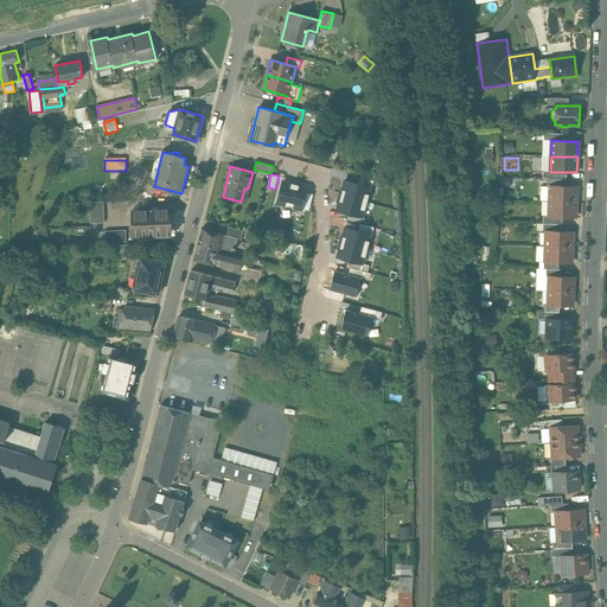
[(343,179),(338,195),(368,202),(374,181),(359,178),(357,184),(343,179)]
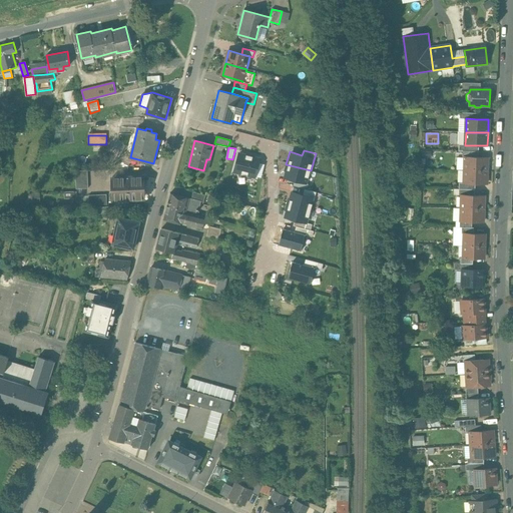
[(261,158),(238,152),(232,173),(255,179),(257,176),(261,178),(265,164),(260,163),(261,158)]
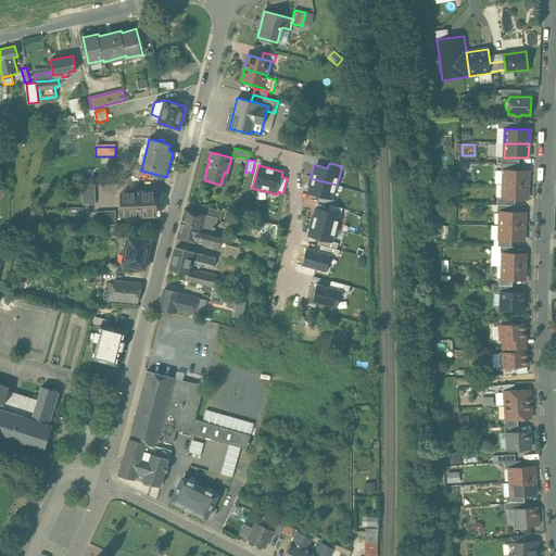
[(518,171),(504,171),(504,185),(528,185),(528,171),(518,171)]
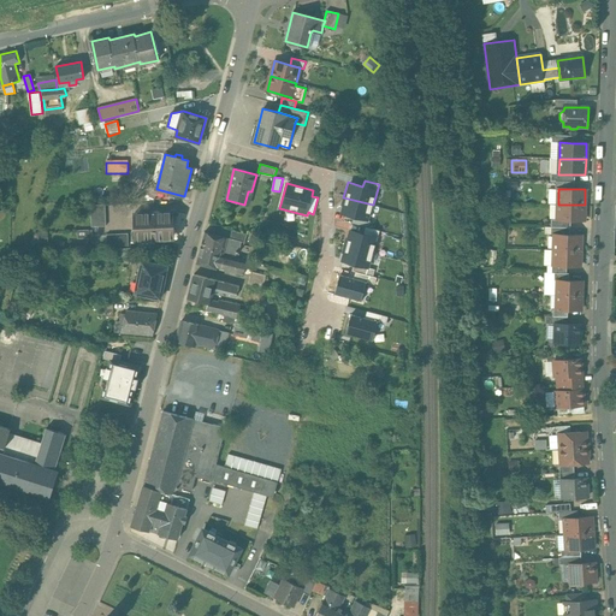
[(368,221),(373,205),(343,197),(339,214),(354,218),(353,223),(372,229),(374,223),(368,221)]
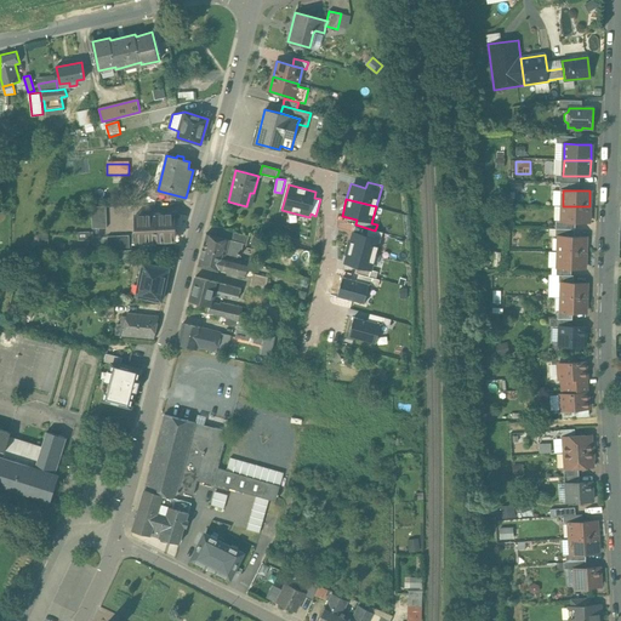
[(106,206),(91,208),(92,229),(107,228),(106,206)]
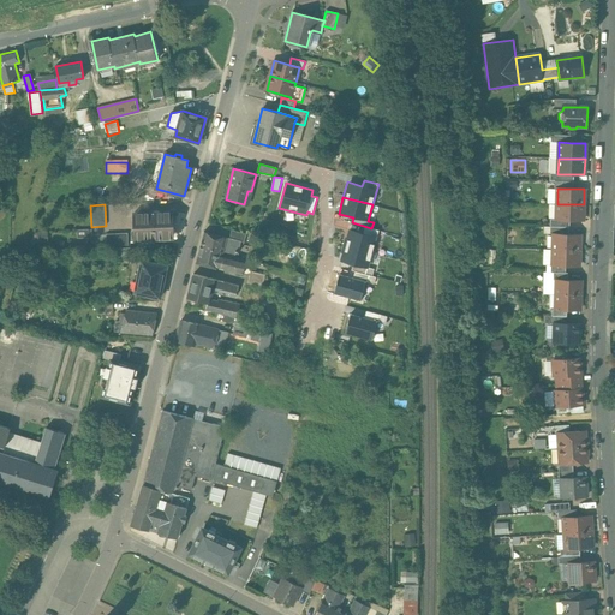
[(584,204),(557,204),(556,220),(569,220),(583,220),(584,204)]
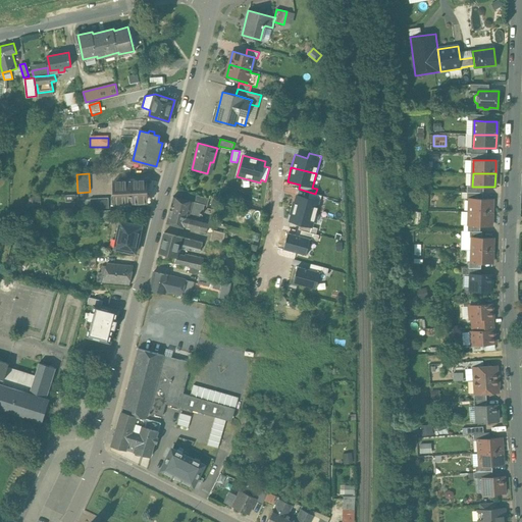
[(146,179),(113,180),(114,204),(147,203),(146,179)]
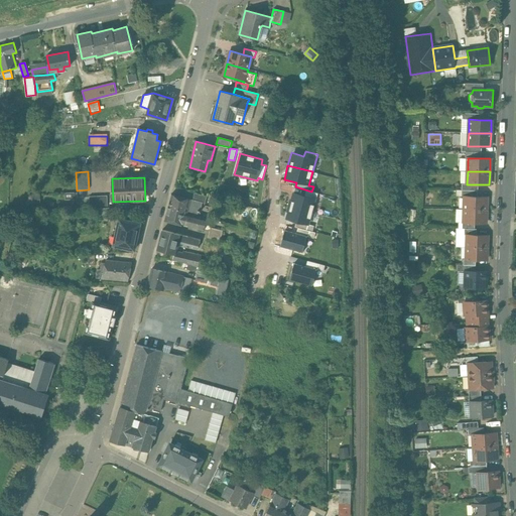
[(292,191),(288,205),(313,212),(318,194),(306,190),(304,196),(292,191)]
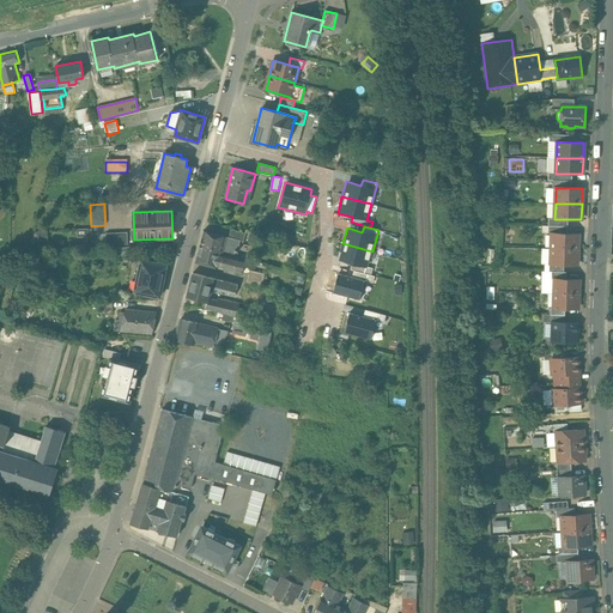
[(246,234),(231,229),(229,237),(241,241),(243,242),(246,234)]
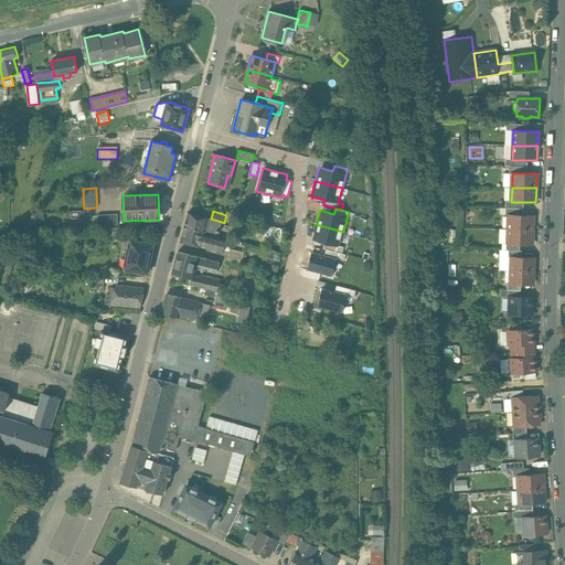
[(222,222),(211,219),(188,213),(184,224),(196,226),(194,233),(203,235),(204,234),(215,237),(217,232),(219,233),(222,222)]
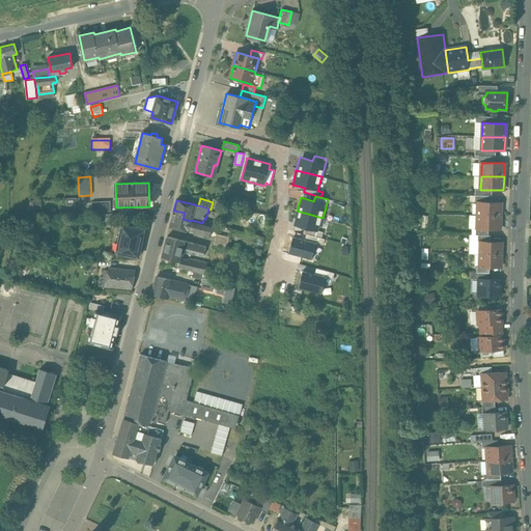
[(30,202),(28,211),(42,210),(42,201),(30,202)]
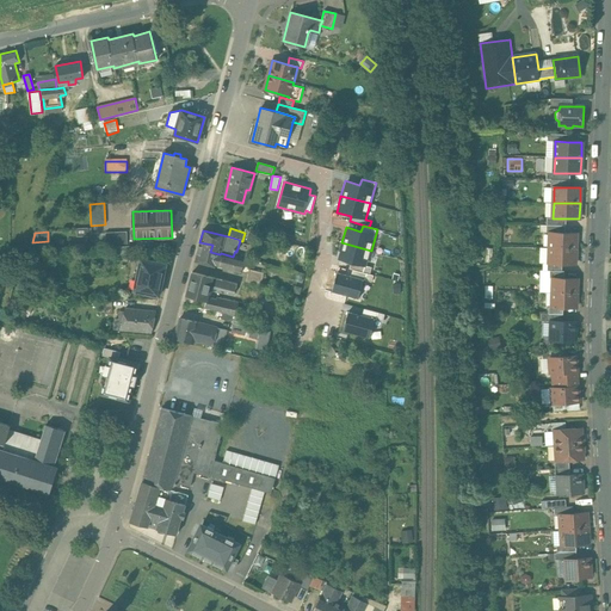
[(127,232),(105,233),(106,247),(117,247),(128,246),(127,232)]
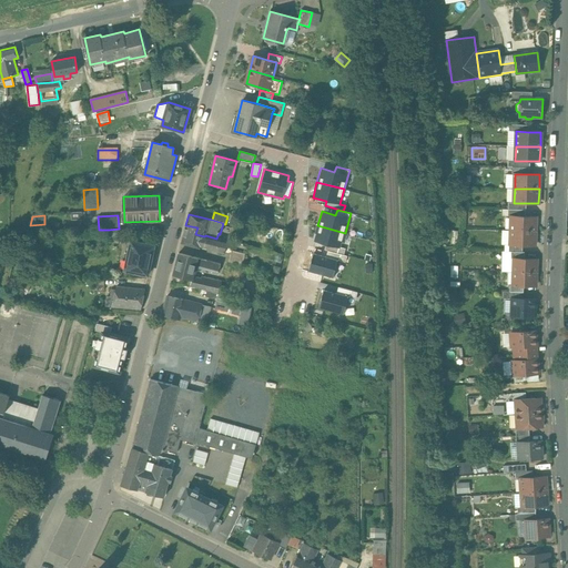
[(526,216),(511,216),(510,231),(535,231),(536,216),(526,216)]
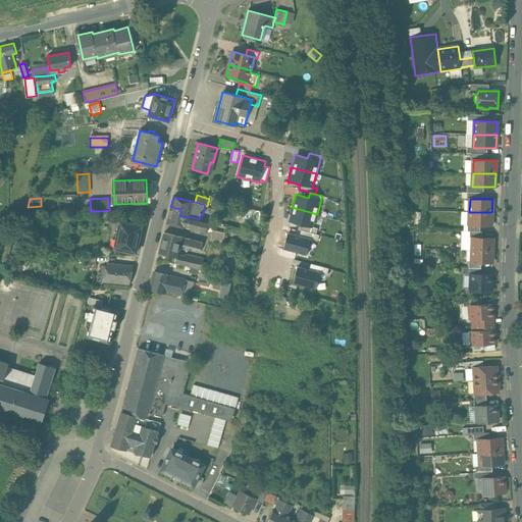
[(199,219),(189,216),(188,217),(179,215),(181,209),(170,207),(166,223),(200,231),(206,232),(208,221),(199,219)]
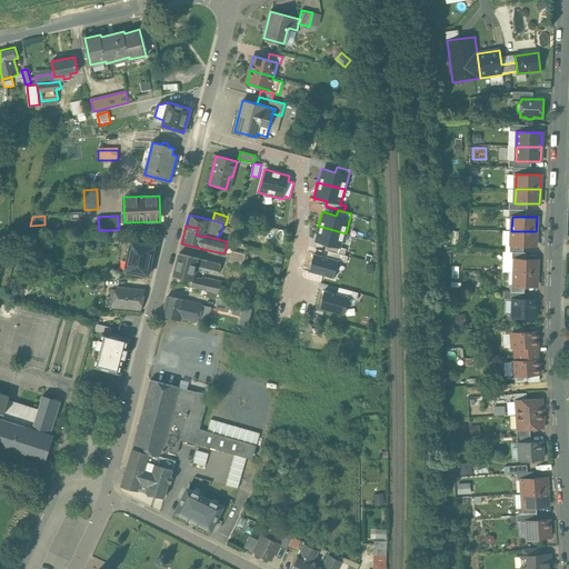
[(341,248),(346,233),(318,226),(315,241),(328,245),(327,249),(329,250),(345,255),(347,249),(341,248)]
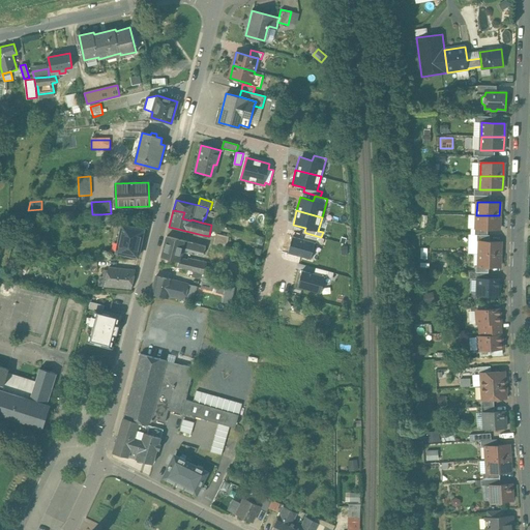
[(111,213),(101,214),(100,221),(115,224),(117,213),(111,213)]
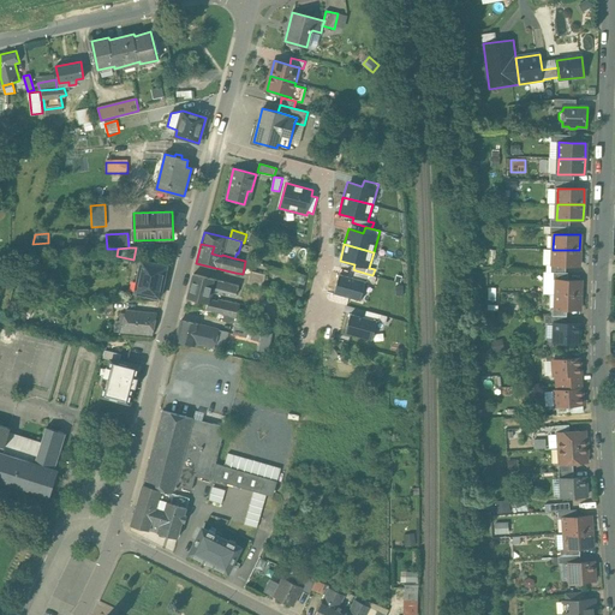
[(579,250),(553,250),(553,266),(566,266),(579,266),(579,250)]
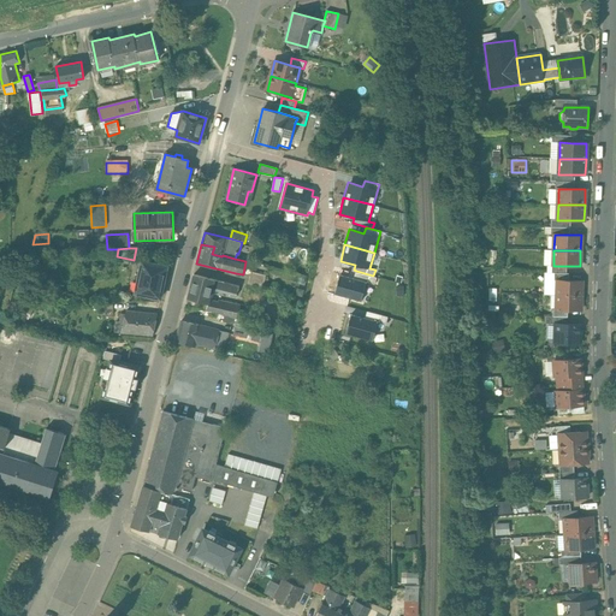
[(167,267),(142,261),(136,292),(160,298),(167,267)]
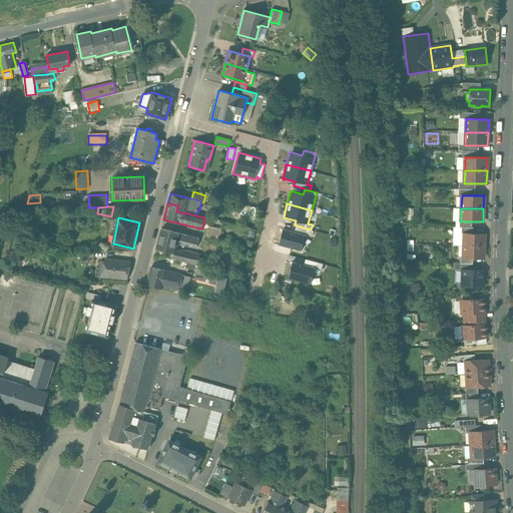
[(221,229),(209,226),(210,219),(204,217),(202,228),(207,230),(206,236),(218,239),(221,229)]
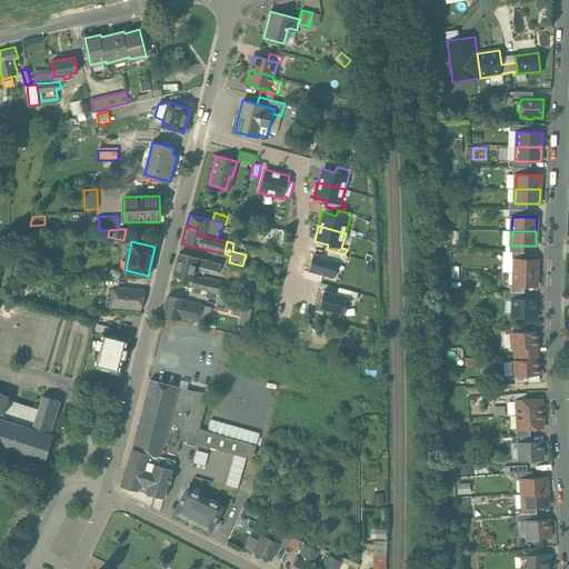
[(313,253),(309,271),(335,278),(339,261),(347,263),(348,256),(345,255),(329,250),(327,257),(313,253)]
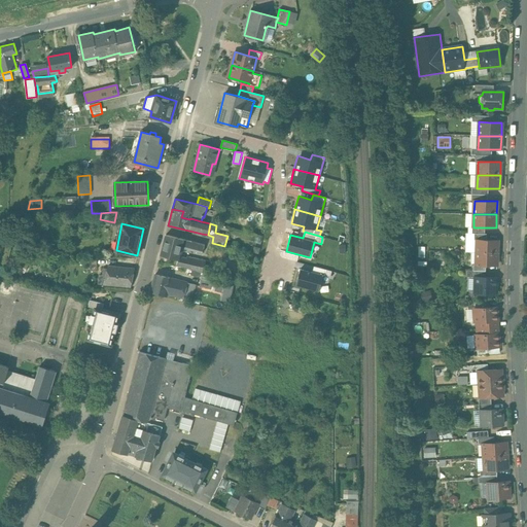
[(183,240),(166,235),(161,255),(178,259),(179,256),(181,247),(183,240)]
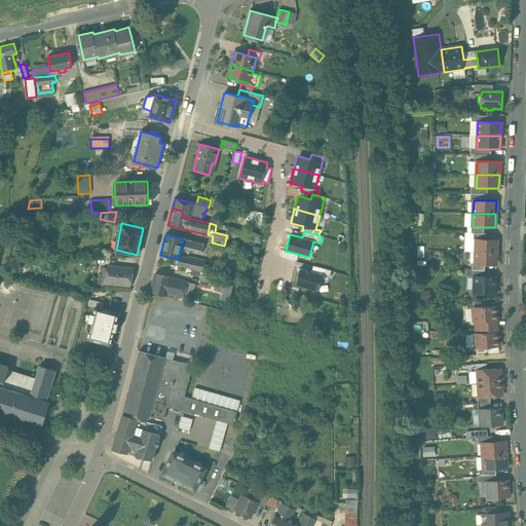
[(204,245),(183,239),(181,247),(202,253),(204,245)]
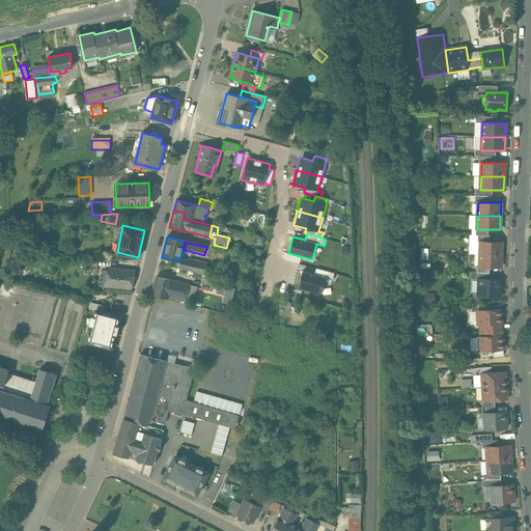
[(491,242),(480,242),(480,254),(501,255),(501,243),(491,242)]
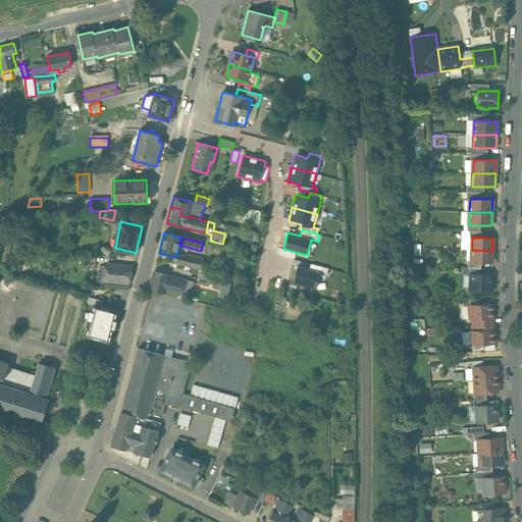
[(492,251),(472,250),(471,262),(472,262),(481,262),(491,263),(492,251)]
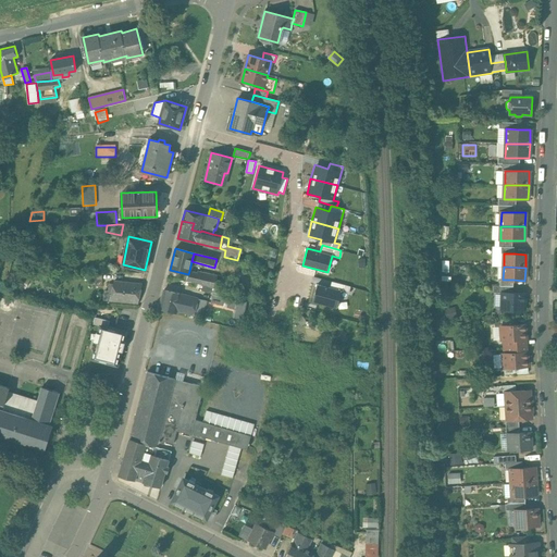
[(215,288),(218,276),(198,271),(197,273),(189,271),(188,274),(186,281),(197,284),(210,287),(214,288),(215,288)]
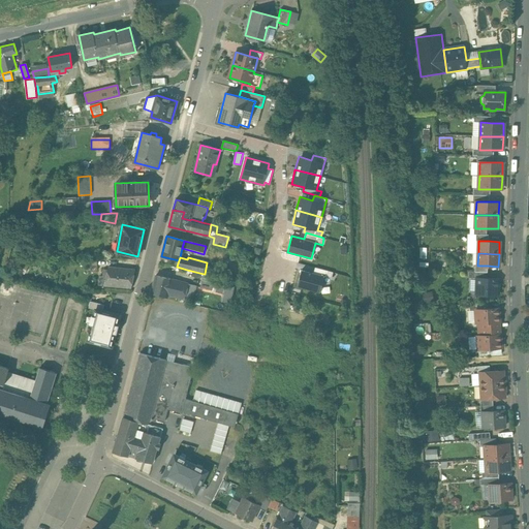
[(97,259),(87,260),(87,271),(97,270),(97,259)]
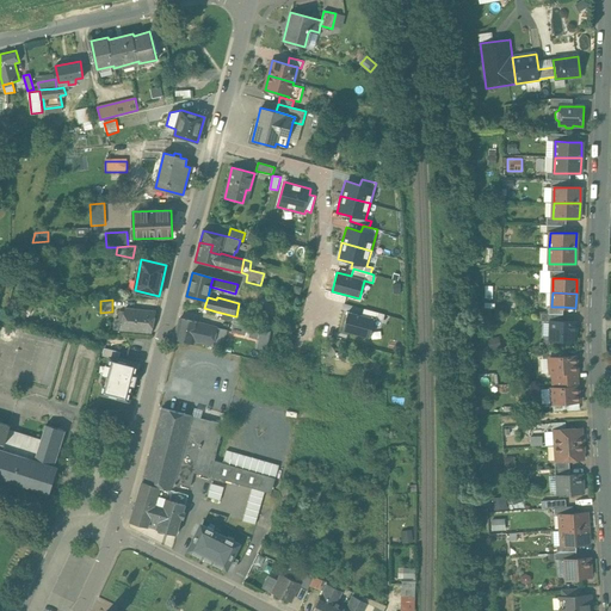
[(156,312),(125,308),(124,312),(121,312),(118,320),(116,319),(113,329),(152,333),(156,312)]
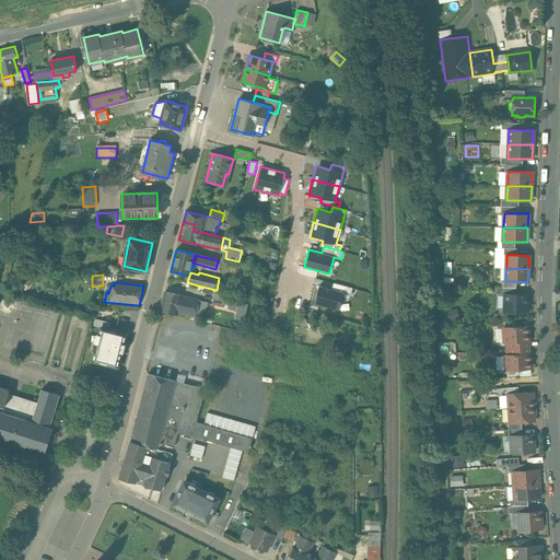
[(343,293),(319,287),(315,303),(339,310),(343,293)]
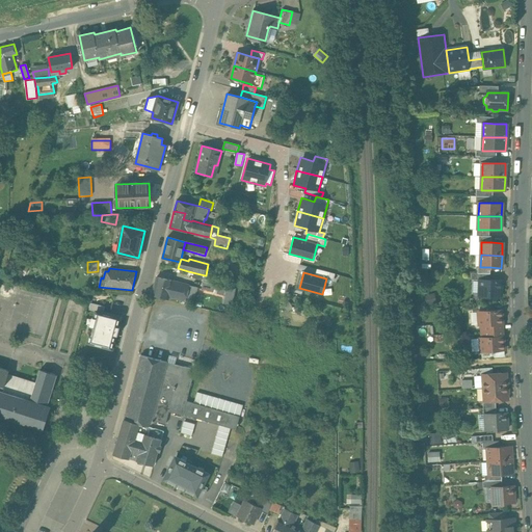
[(217,278),(206,275),(205,275),(202,289),(214,292),(216,283),(217,278)]
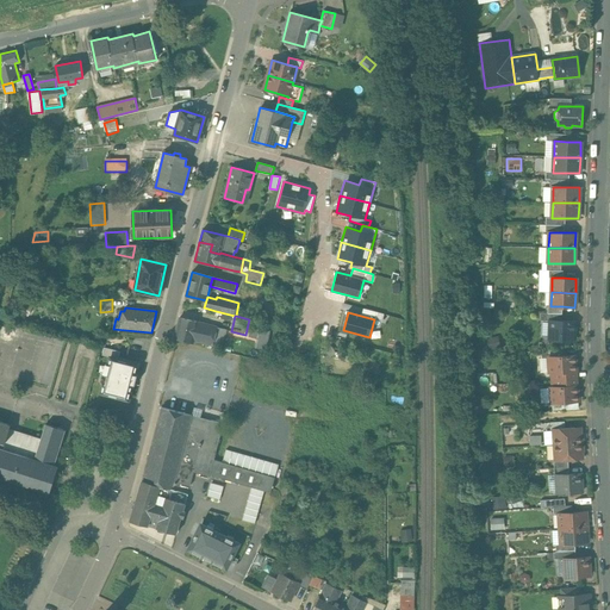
[(217,328),(180,318),(174,338),(193,343),(194,341),(212,344),(215,336),(217,328)]
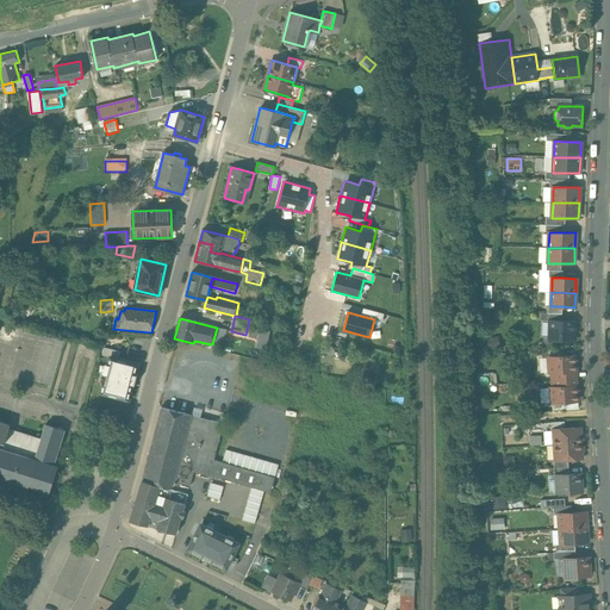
[(561,321),(551,321),(551,340),(574,341),(574,322),(561,321)]
